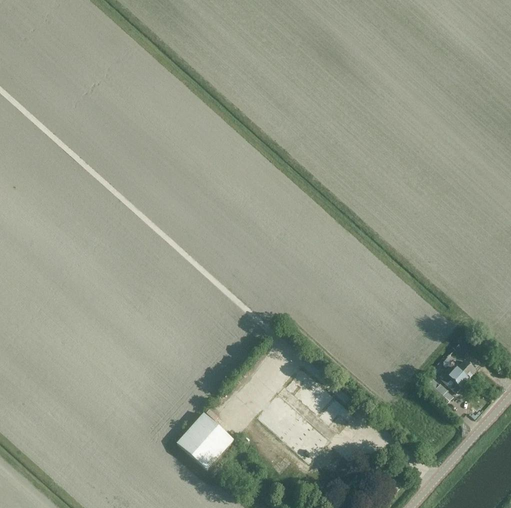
[(464,354),(468,349),(461,343),(456,348),(464,354)]
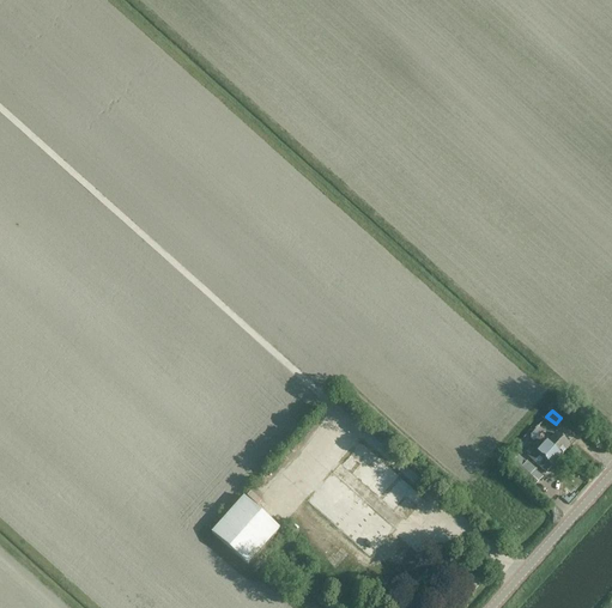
[(551,436),(543,429),(537,424),(533,429),(561,453),(569,442),(556,430),(551,436)]
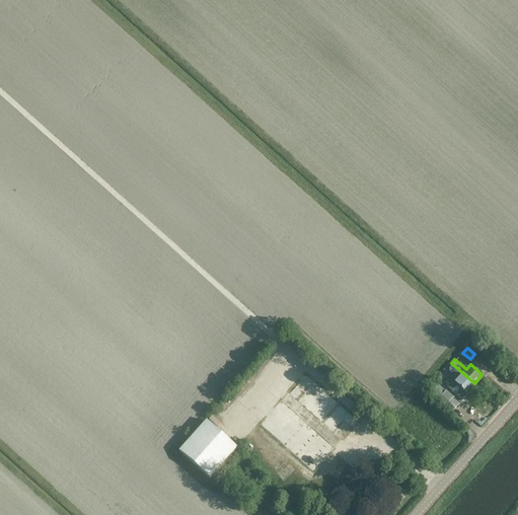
[(474,383),(451,363),(448,367),(452,371),(446,378),(453,384),(455,381),(466,391),(474,383)]
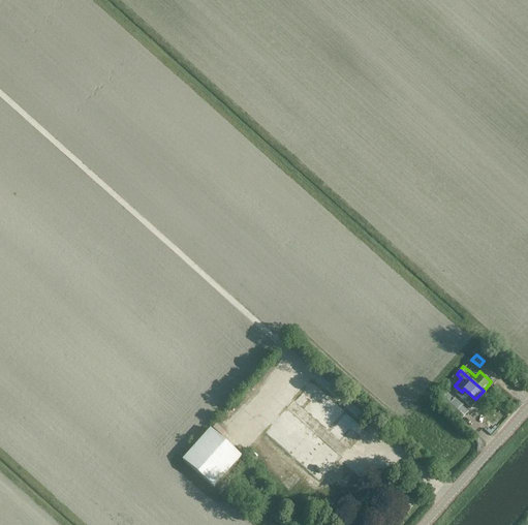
[(356,479),(359,476),(343,463),(339,467),(332,461),(364,425),(310,377),(265,429),(325,484),(320,488),(336,501),(338,499),(341,499),(344,496),(344,493),(350,486),(354,485),(356,482),(356,479)]
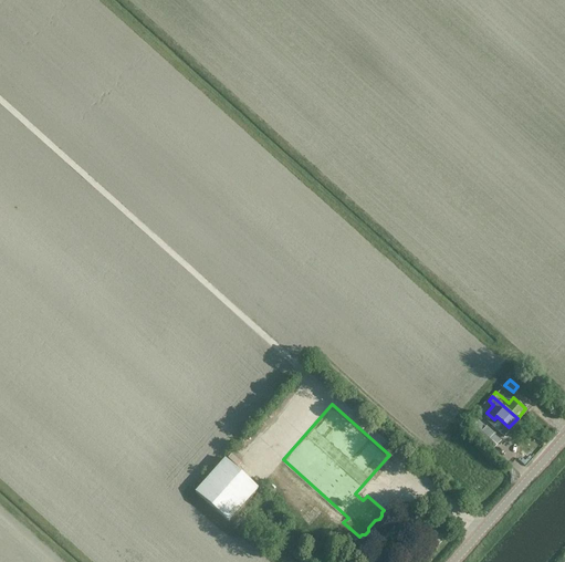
[(491,447),(501,437),(478,417),(469,427),(491,447)]
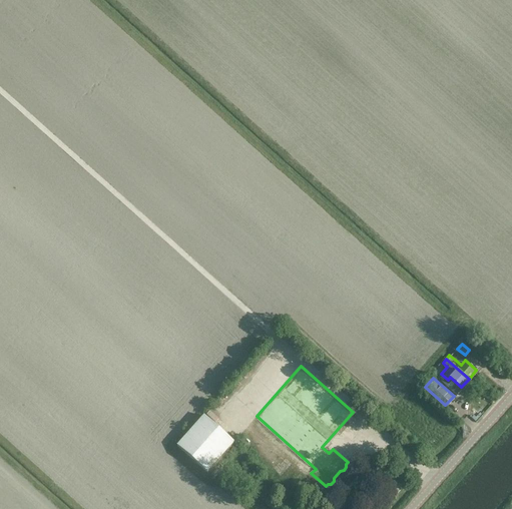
[(208,470),(234,440),(203,412),(177,443),(208,470)]
